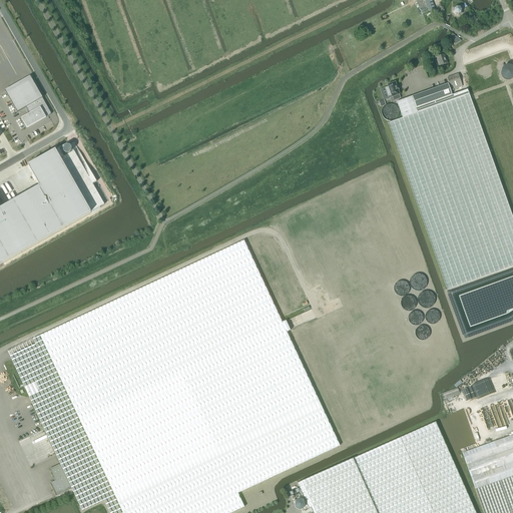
[(415,0),(422,15),(430,11),(429,10),(434,8),(431,0),(415,0)]
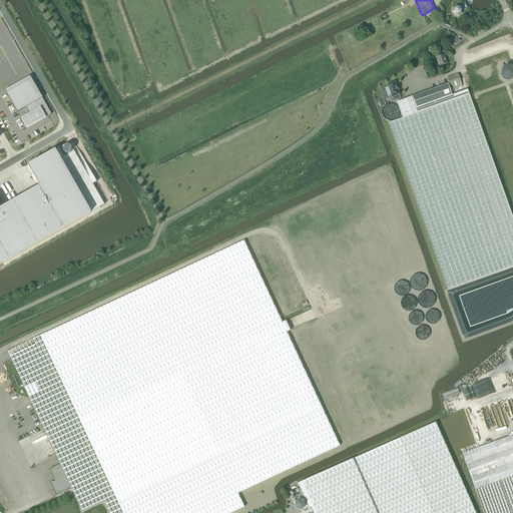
[(453,12),(455,15),(458,16),(461,13),(462,10),(460,7),(457,6),(454,8),(453,12)]
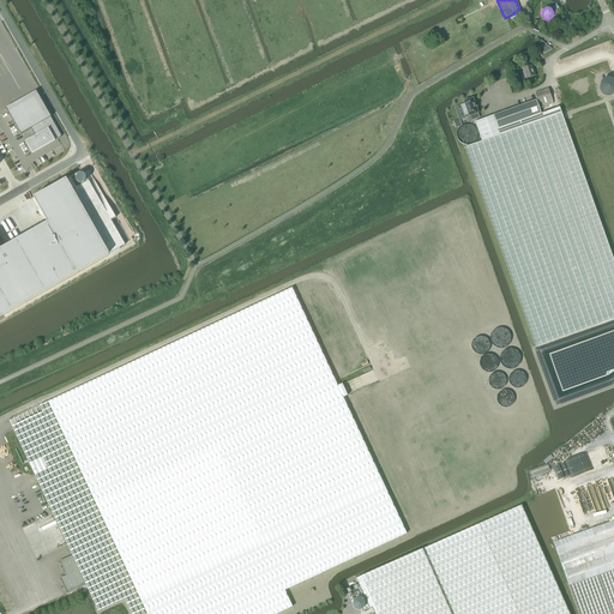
[(542,41),(540,41),(545,53),(552,48),(542,41)]
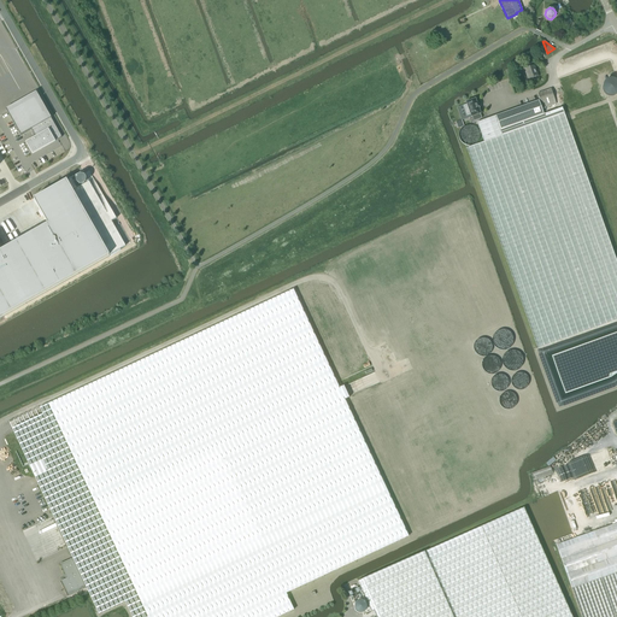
[(517,66),(518,71),(524,69),(528,80),(538,76),(534,65),(527,68),(526,63),(517,66)]
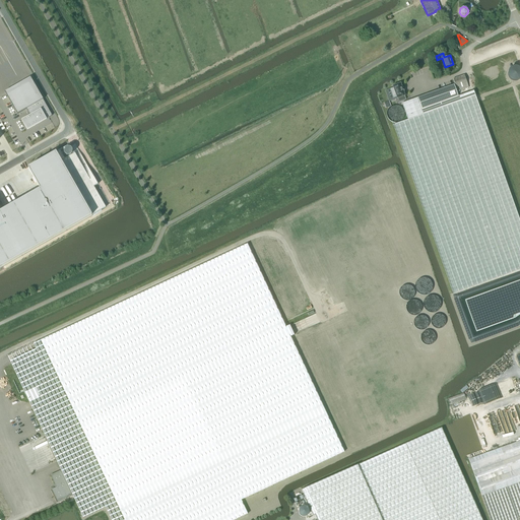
[(453,79),(454,84),(457,91),(468,87),(464,75),(453,79)]
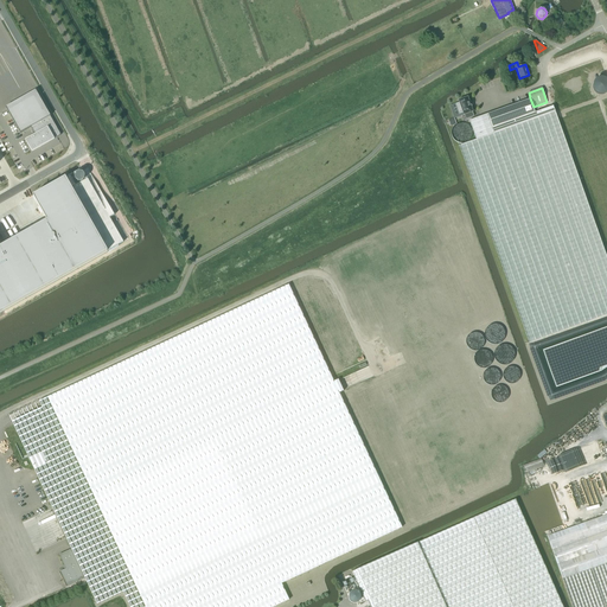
[(36,90),(6,107),(6,108),(7,110),(20,133),(31,127),(36,134),(26,140),(25,140),(32,152),(55,139),(57,136),(61,135),(36,90)]
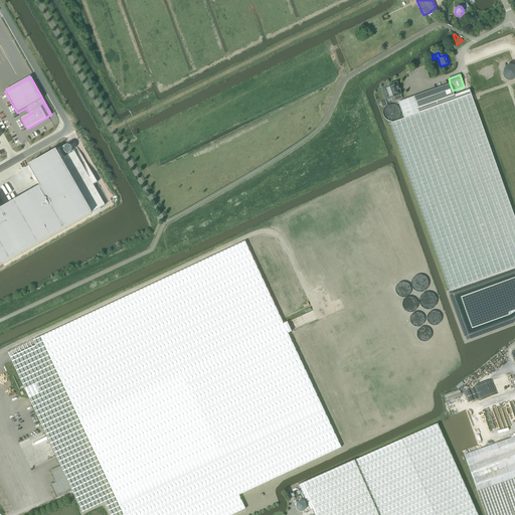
[(385,89),(381,90),(385,101),(390,99),(389,98),(392,97),(393,98),(395,102),(401,99),(400,96),(401,96),(396,82),(388,84),(389,87),(385,89)]
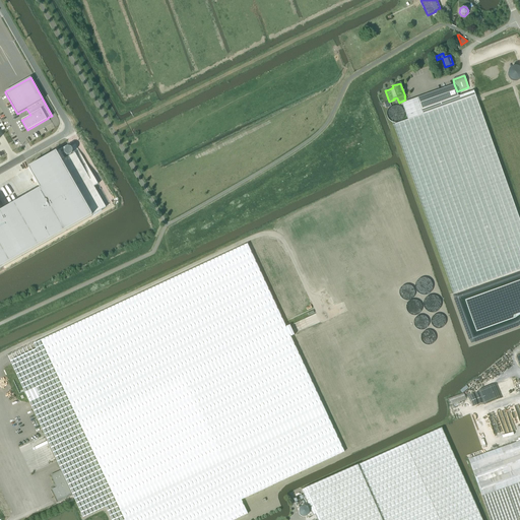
[(407,120),(393,125),(453,294),(519,270),(519,222),(474,91),(458,96),(454,85),(402,104),(407,120)]
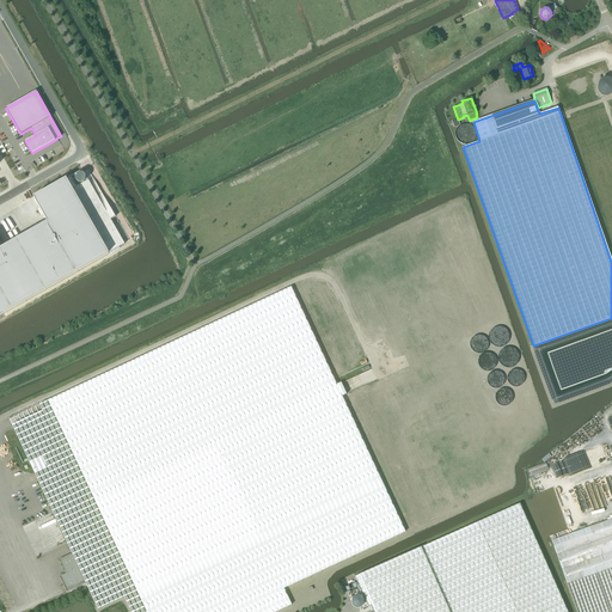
[(0,314),(109,254),(66,179),(34,197),(48,222),(0,249),(0,314)]
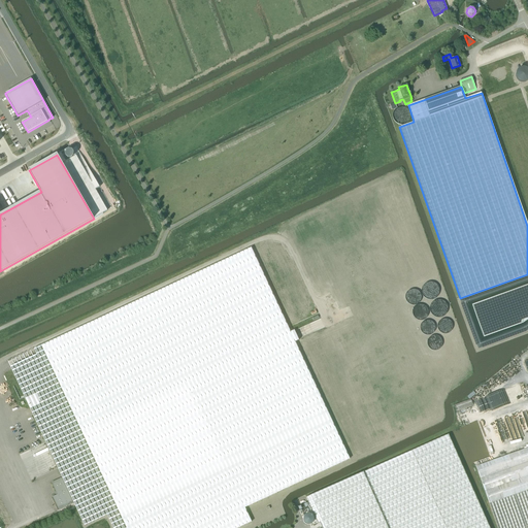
[(70,332),(41,345),(102,476),(104,482),(126,527),(237,527),(252,522),(244,507),(350,459),(295,341),(299,340),(298,339),(294,331),(294,330),(291,332),(251,248),(91,323),(75,330),(70,332)]
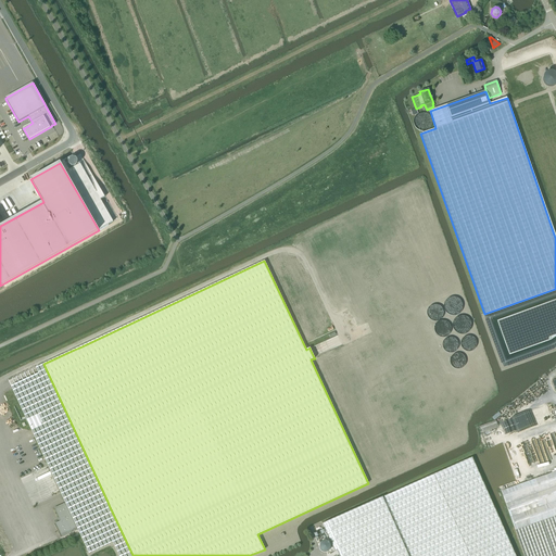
[(38,374),(11,387),(48,466),(61,493),(65,503),(77,530),(78,530),(89,554),(112,542),(118,555),(133,555),(110,507),(108,502),(43,364),(36,368),(38,374)]
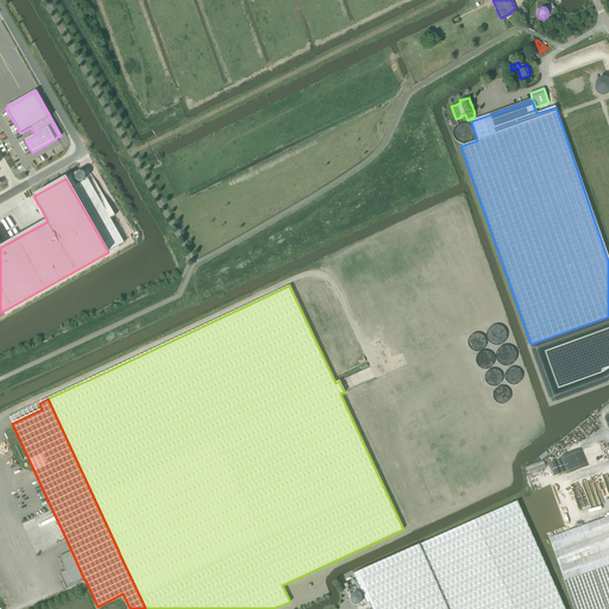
[(564,608),(516,501),(353,573),(366,604),(369,603),(371,608),(564,608)]
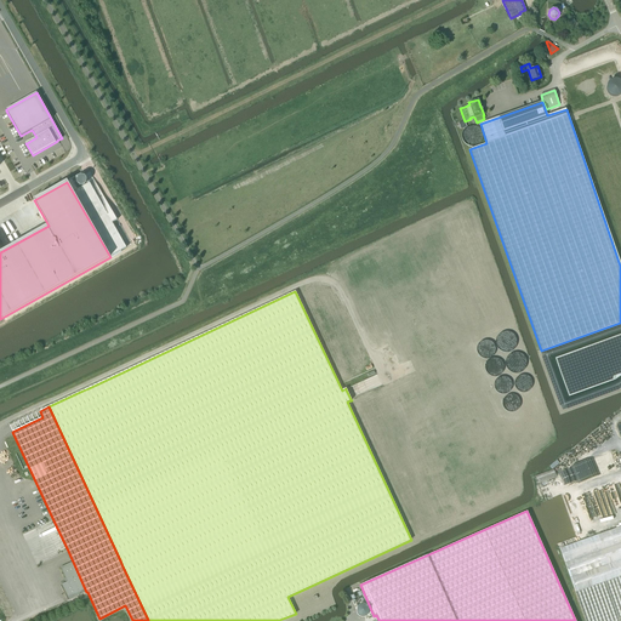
[(620,523),(559,546),(575,592),(620,575),(620,523)]
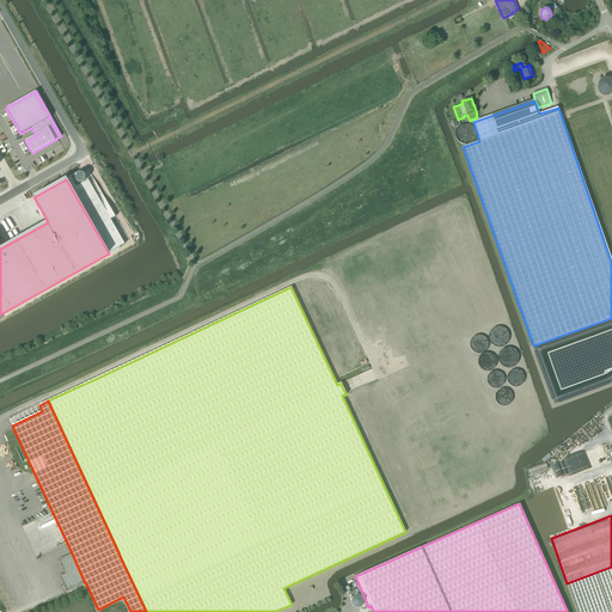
[(72,554),(60,560),(65,570),(66,574),(65,574),(61,576),(61,577),(63,581),(66,587),(68,591),(85,583),(72,554)]
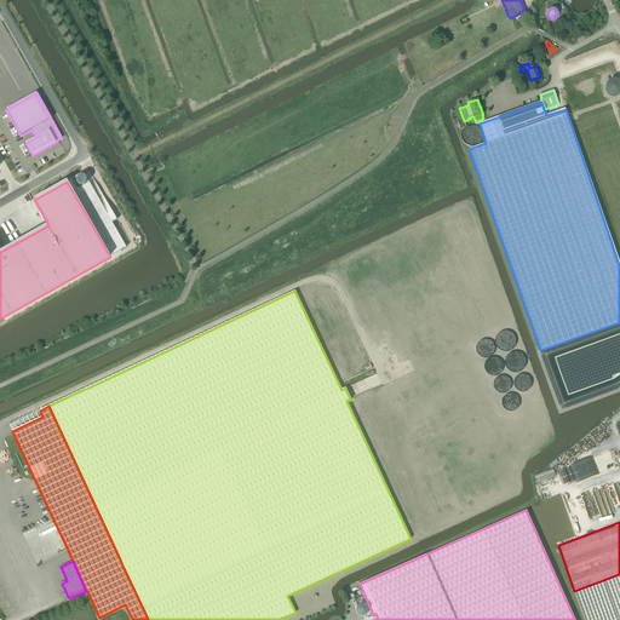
[(575,592),(574,592),(584,619),(619,619),(619,574),(574,591),(575,592)]
